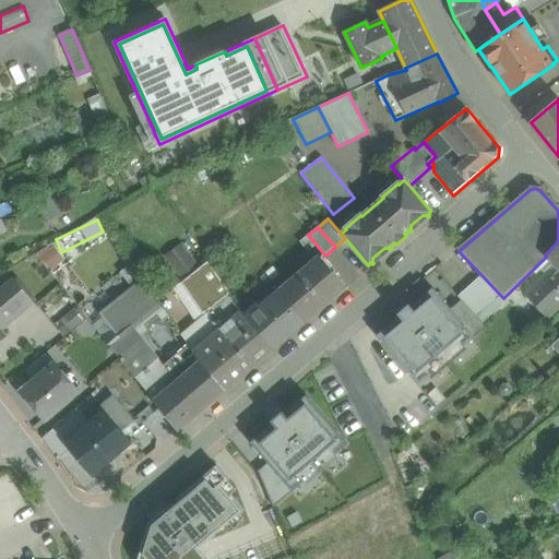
[(558,241),(545,256),(546,257),(558,271),(558,270),(558,241)]
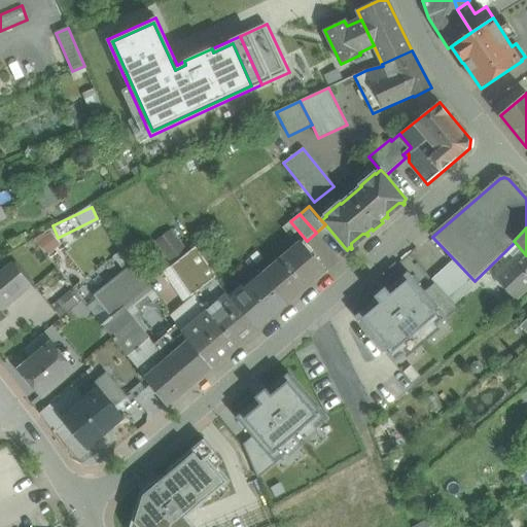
[(37,242),(48,253),(61,242),(49,230),(37,242)]
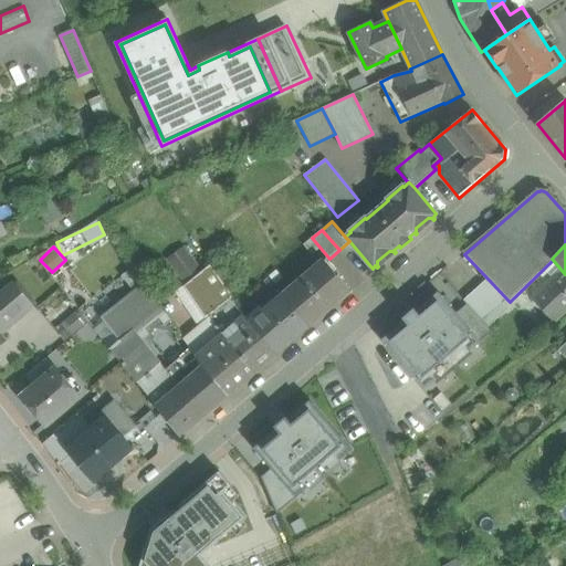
[(202,272),(182,247),(168,259),(188,284),(202,272)]
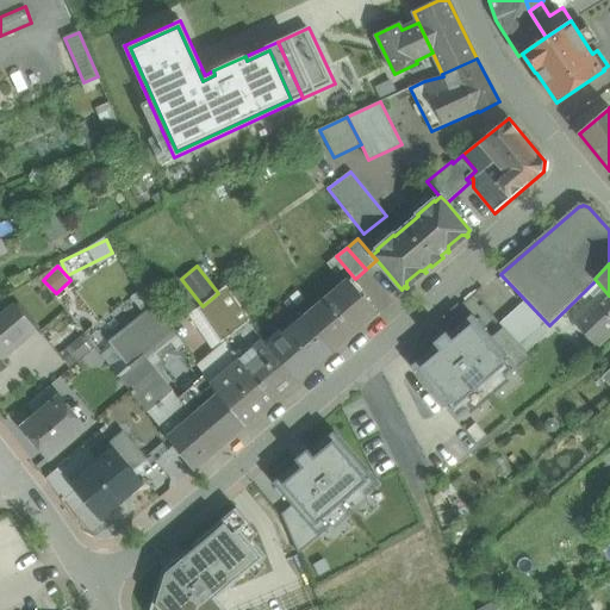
[(349,280),(304,318),(332,352),(378,313),(349,280)]
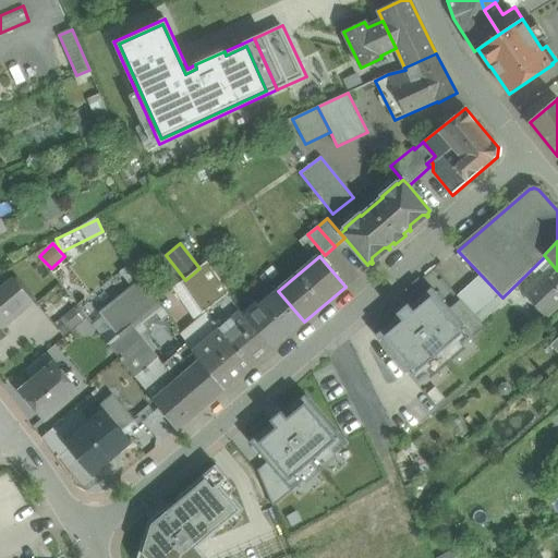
[(199,268),(185,280),(207,312),(231,293),(208,262),(199,268)]
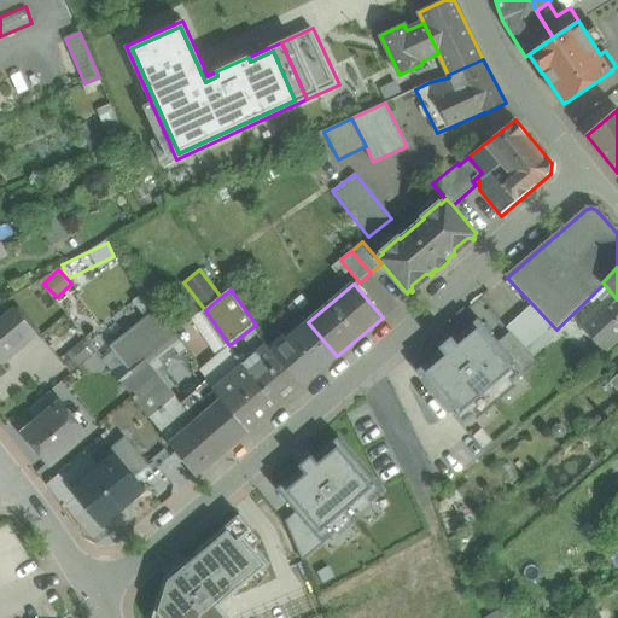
[(617,298),(617,299),(613,304),(607,298),(579,325),(606,353),(617,340),(617,298)]
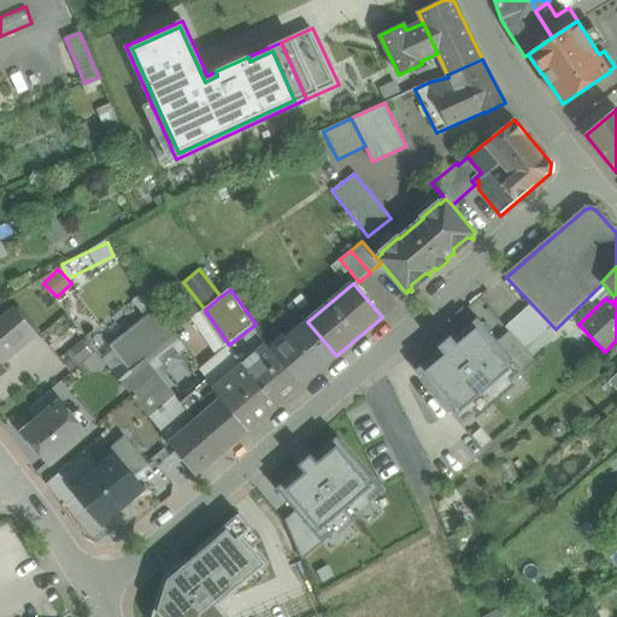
[(533,305),(529,309),(548,330),(553,327),(533,305)]
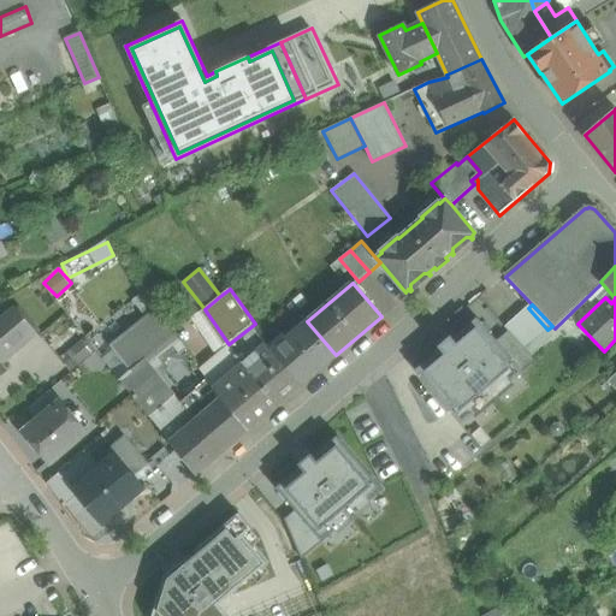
[(35,327),(18,308),(15,312),(31,331),(35,327)]
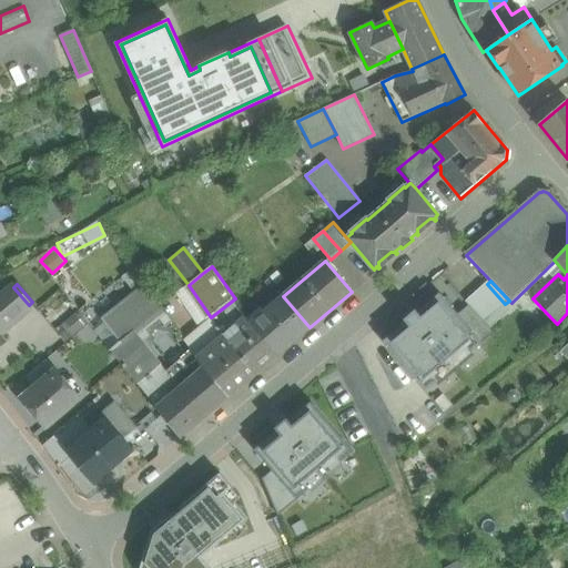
[(505,304),(487,284),(468,302),(486,322),(505,304)]
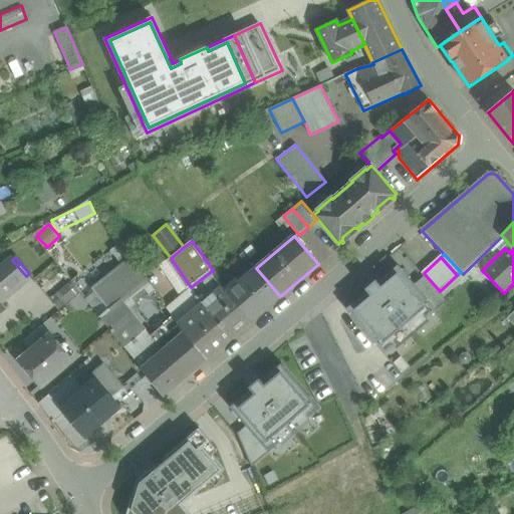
[(149,283),(132,259),(119,268),(139,291),(149,283)]
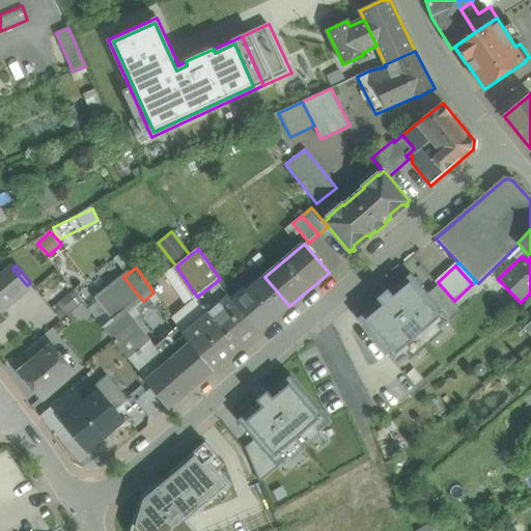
[(12,269),(0,278),(0,312),(29,288),(27,285),(12,269)]
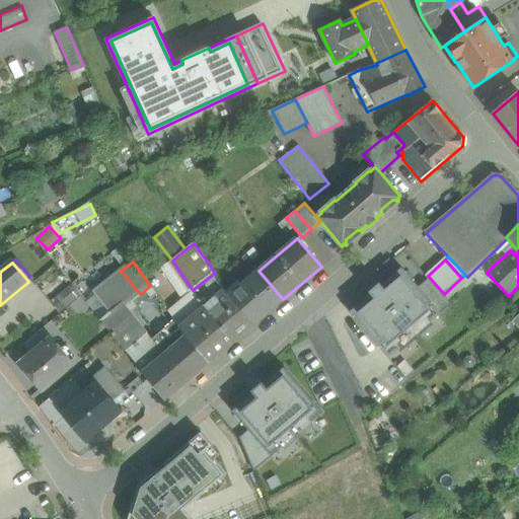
[(402,268),(381,286),(385,290),(401,276),(431,309),(387,347),(358,312),(374,299),(371,294),(351,312),(389,358),(399,349),(396,346),(428,318),(431,322),(441,313),(419,288),(402,268)]
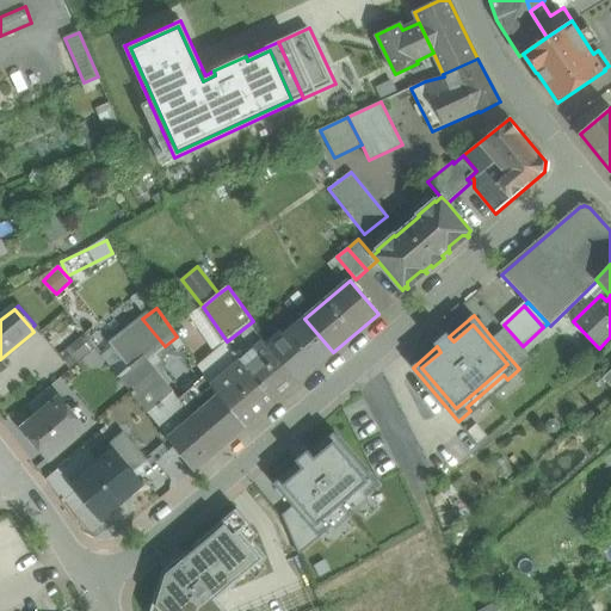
[(165,346),(142,319),(125,333),(143,356),(143,357),(147,362),(165,346)]
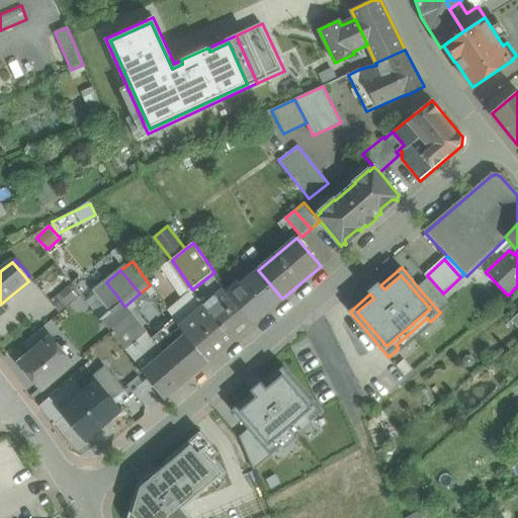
[(258,270),(229,295),(253,324),(282,298),(258,270)]
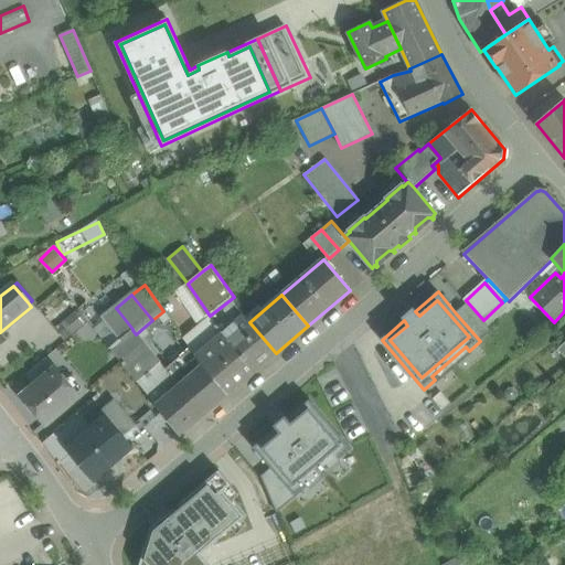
[(234,297),(210,316),(223,334),(244,316),(234,297)]
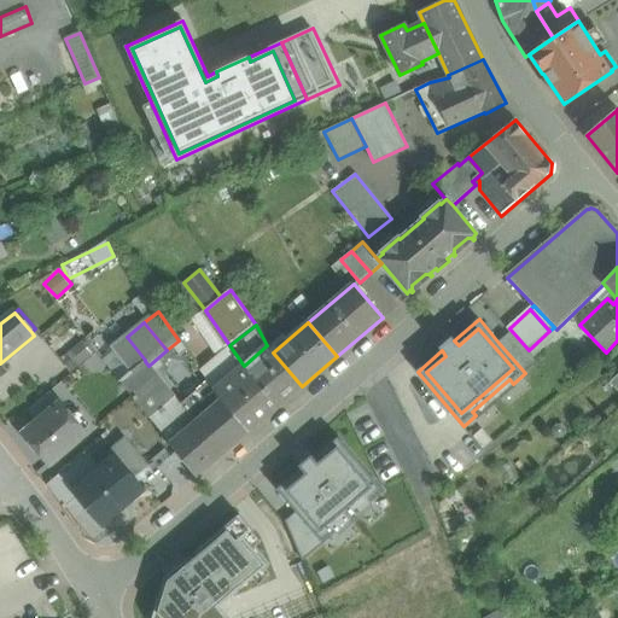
[(478,328),(459,345),(454,340),(452,337),(439,348),(442,350),(445,356),(426,372),(461,413),(513,368),(478,328)]
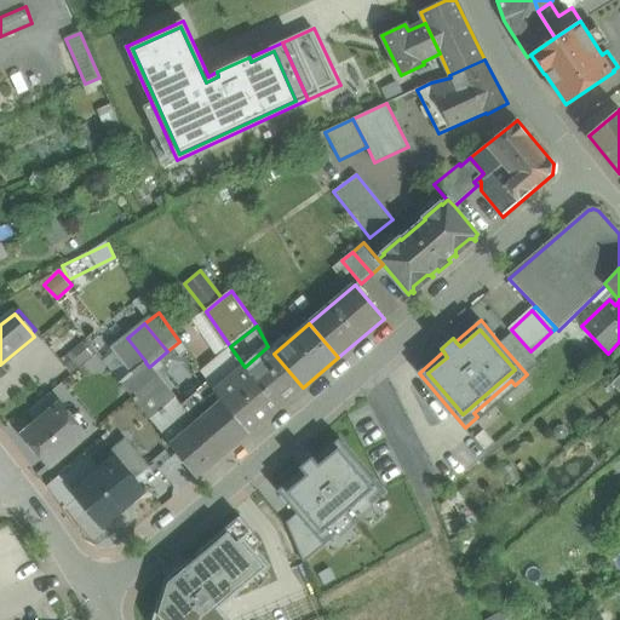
[(512,333),(500,344),(527,374),(539,363),(512,333)]
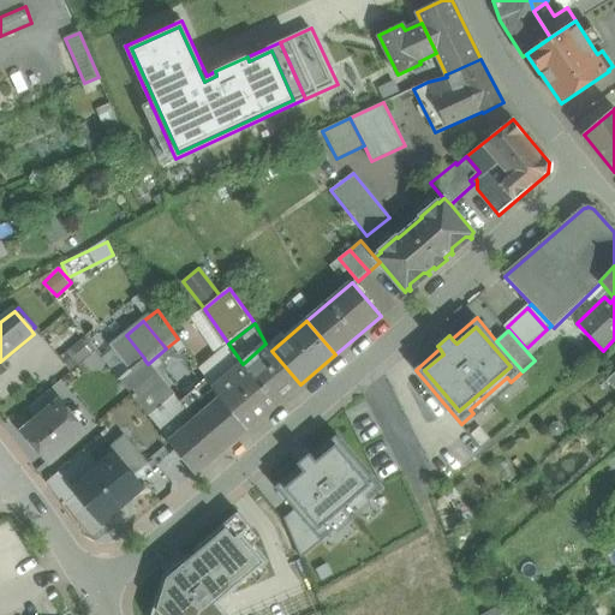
[(144,358),(126,335),(112,347),(131,370),(144,359),(144,358)]
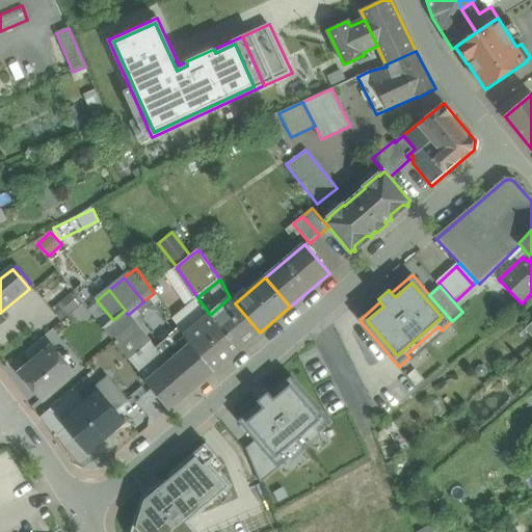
[(78,307),(70,295),(52,310),(61,320),(78,307)]
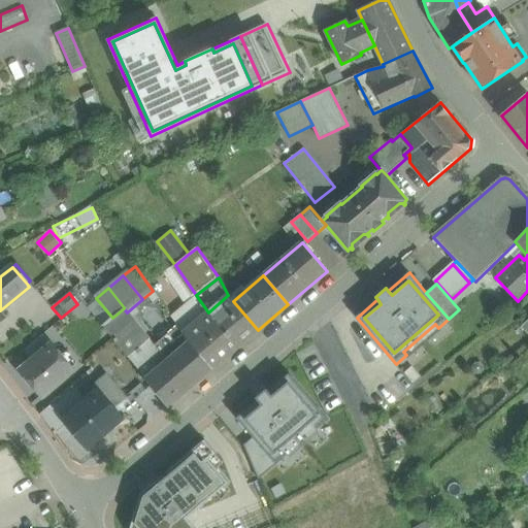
[(233,301),(228,295),(208,312),(184,333),(190,341),(190,342),(212,368),(258,330),(233,301)]
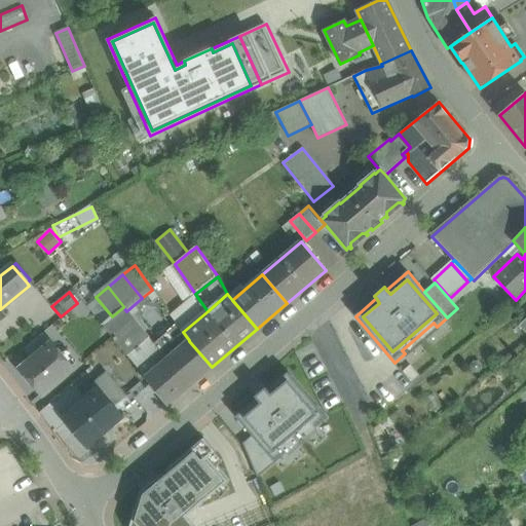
[(126,311),(123,307),(112,316),(103,325),(121,348),(128,357),(149,339),(126,311)]
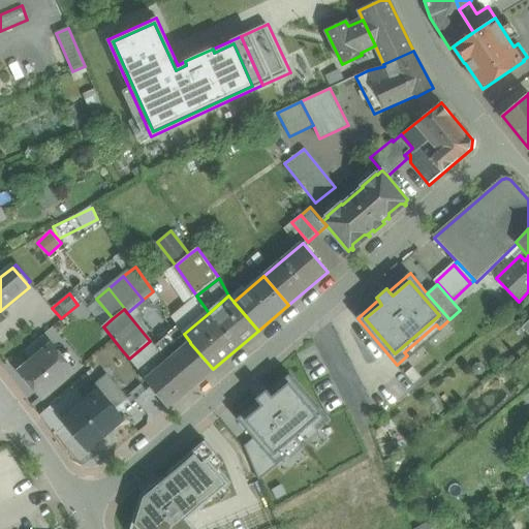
[(43,335),(24,351),(32,361),(51,345),(43,335)]
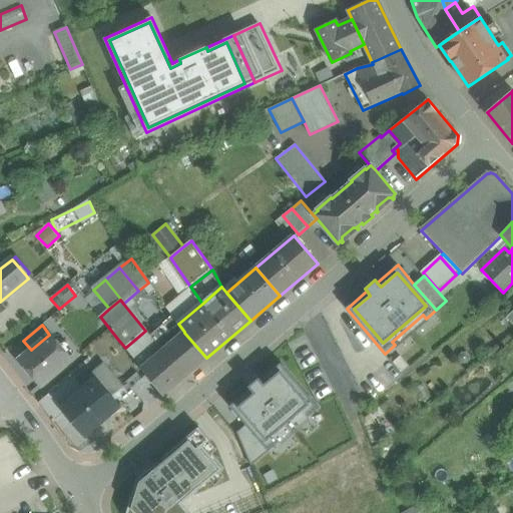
[(161,352),(145,331),(125,348),(134,359),(142,369),(161,352)]
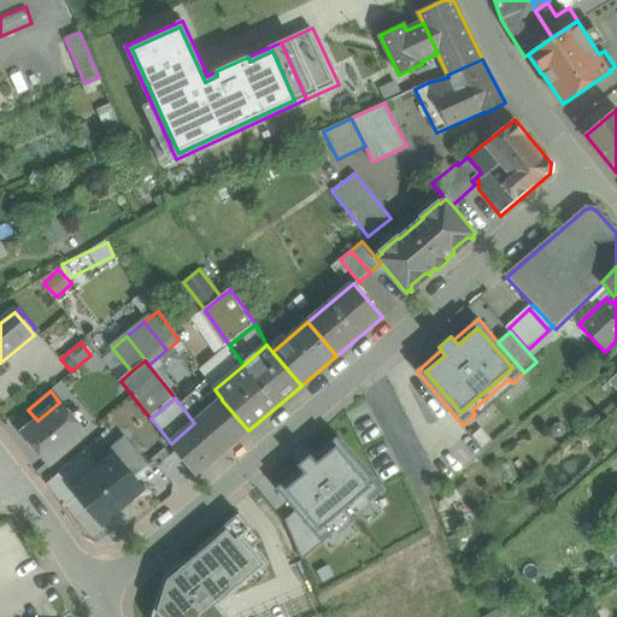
[(194,423),(171,444),(197,475),(248,430),(222,400),(194,423)]
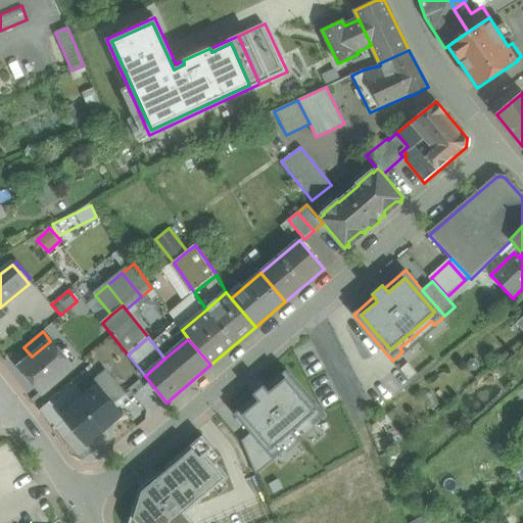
[(32,357),(20,367),(41,391),(42,393),(73,368),(50,341),(32,357)]
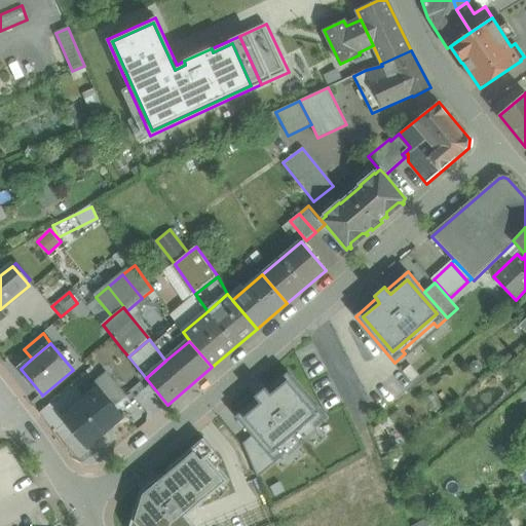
[(121,348),(110,358),(125,378),(138,368),(128,357),(121,348)]
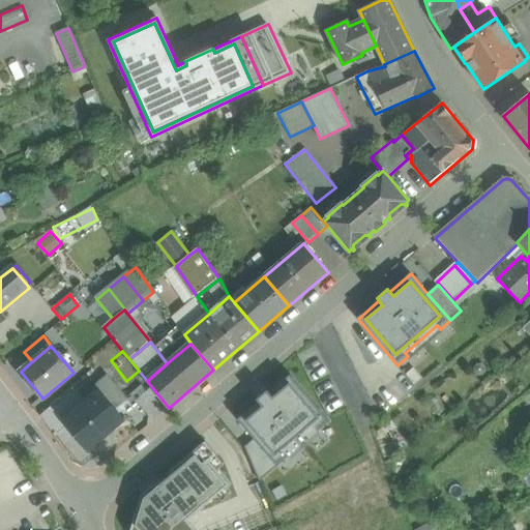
[(290,375),(269,393),(273,398),(290,383),(319,417),(275,455),(245,420),(262,407),(259,403),(237,420),(277,467),(288,458),(285,454),(317,427),(320,431),(329,421),(306,394),(290,375)]
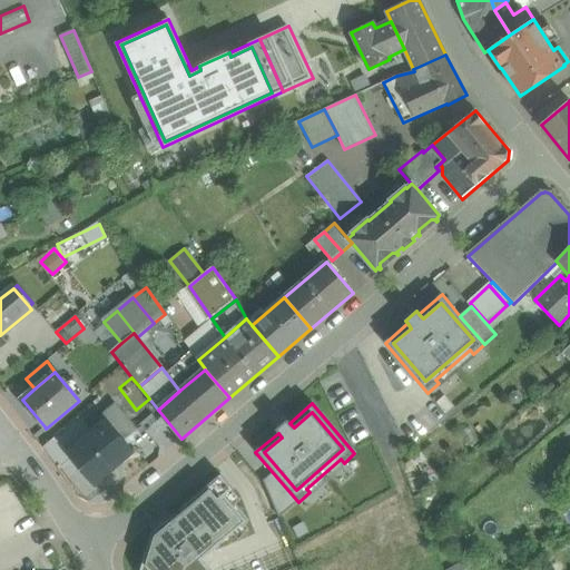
[(115,404),(89,426),(94,433),(69,454),(71,458),(94,484),(133,451),(124,441),(137,430),(115,404)]
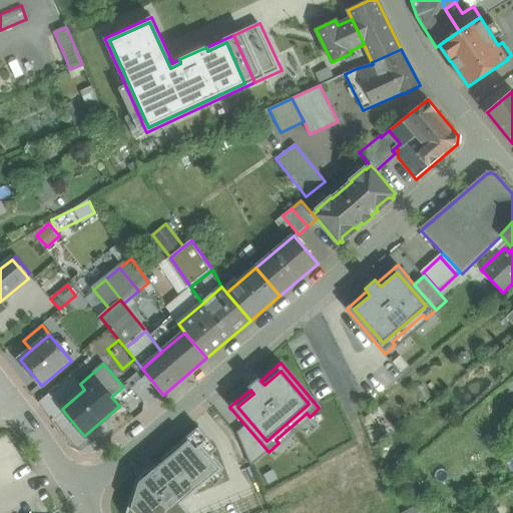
[(281,371),(265,385),(261,381),(259,378),(248,387),(250,390),(253,394),(237,407),(267,441),(309,404),(281,371)]
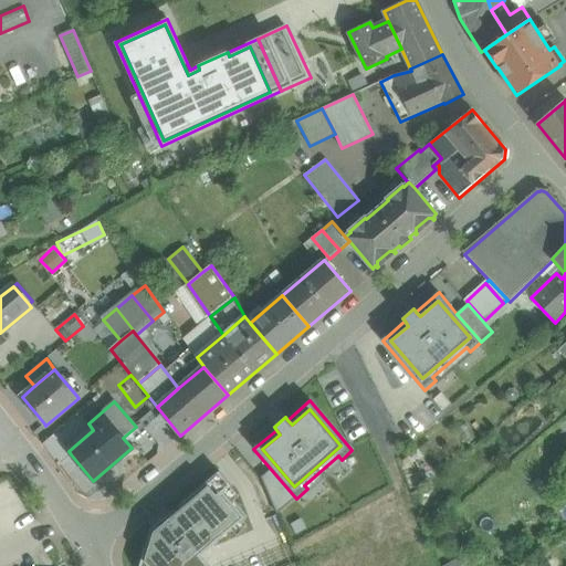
[(69,451),(54,435),(44,443),(61,463),(71,454),(69,451)]
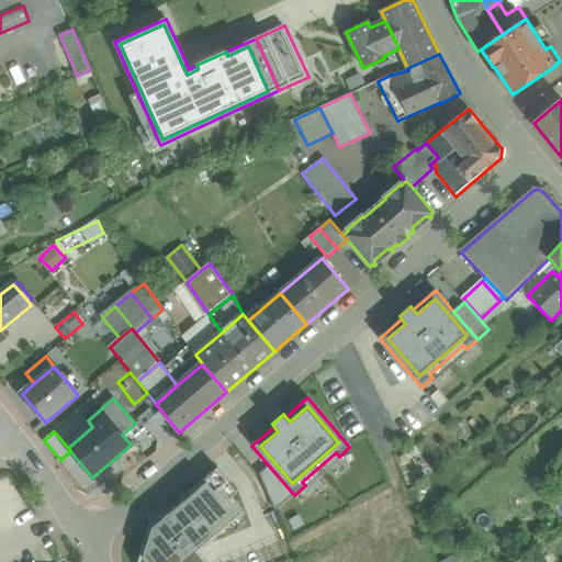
[(244,514),(223,489),(231,483),(217,469),(178,503),(181,506),(208,483),(215,493),(217,491),(237,514),(181,561),(182,561),(148,561),(145,558),(154,529),(169,517),(166,513),(149,527),(141,557),(145,561),(208,561),(199,552),(244,514)]
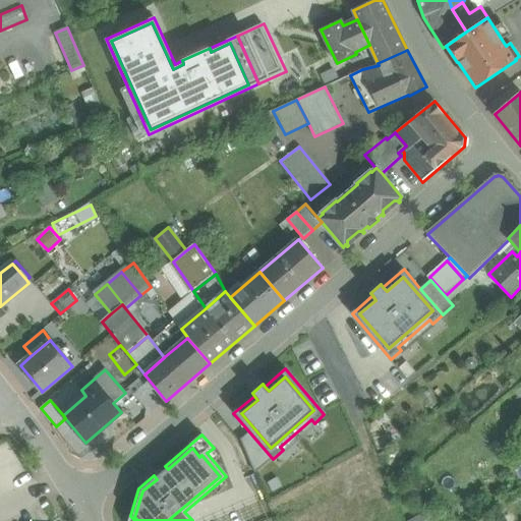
[(199,457),(192,448),(168,469),(157,479),(142,490),(134,517),(137,520),(169,520),(168,520),(220,476),(201,455),(199,457)]
